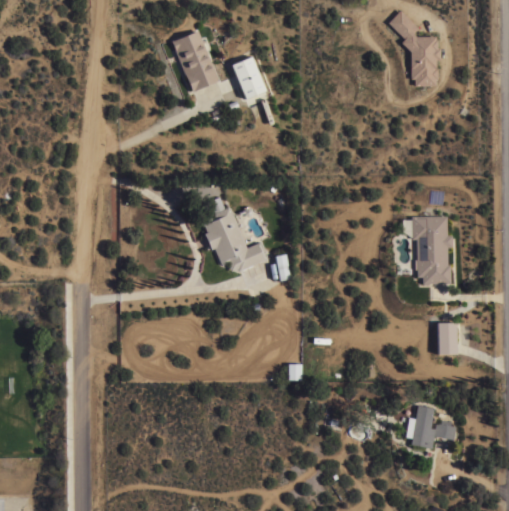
[(437,36),(437,39),(438,39),(438,48),(441,48),(442,60),(437,60),(437,68),(439,68),(439,79),(437,80),(437,86),(415,86),(415,79),(411,79),(411,52),(402,42),(405,39),(389,23),(401,10),(420,28),(414,34),(417,36),(437,36)]
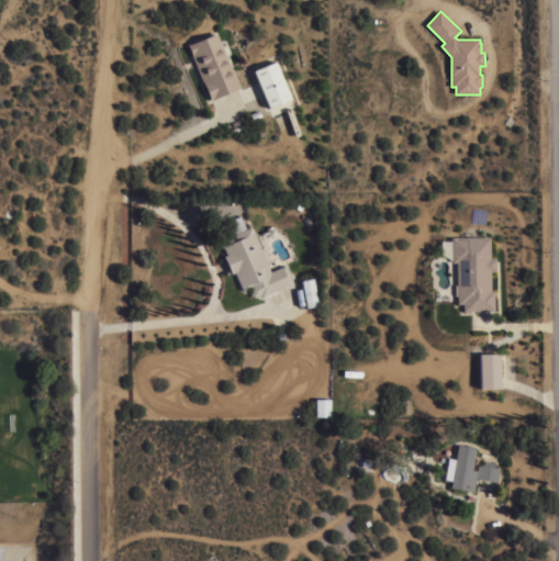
[(241,88),(212,100),(189,45),(219,33),(241,88)]
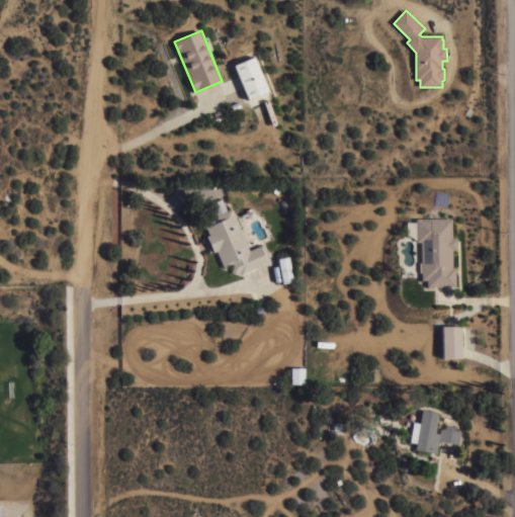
[(235,66),(256,58),(270,92),(249,101),(235,66)]
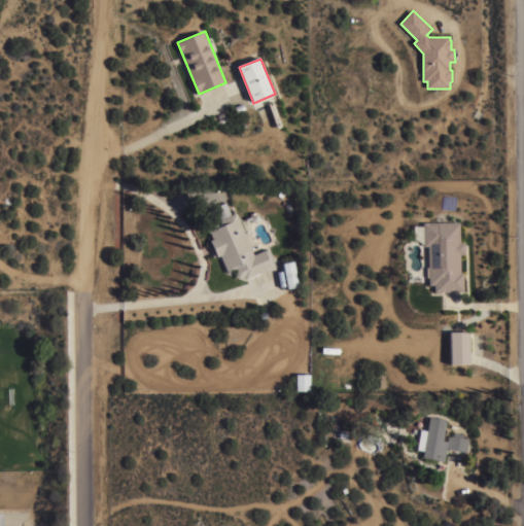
[(234,214),(238,215),(240,220),(241,220),(246,231),(244,232),(255,255),(269,249),(276,266),(247,279),(246,276),(239,279),(236,271),(229,274),(221,255),(218,256),(211,241),(214,239),(208,225),(211,224),(206,212),(226,203),(232,215),(234,214)]
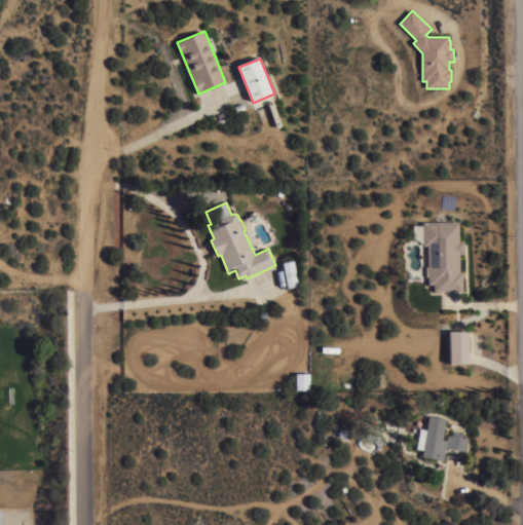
[(460,222),(460,241),(465,241),(465,254),(461,254),(461,272),(463,272),(464,291),(435,292),(435,285),(430,285),(428,246),(423,246),(423,222),(460,222)]
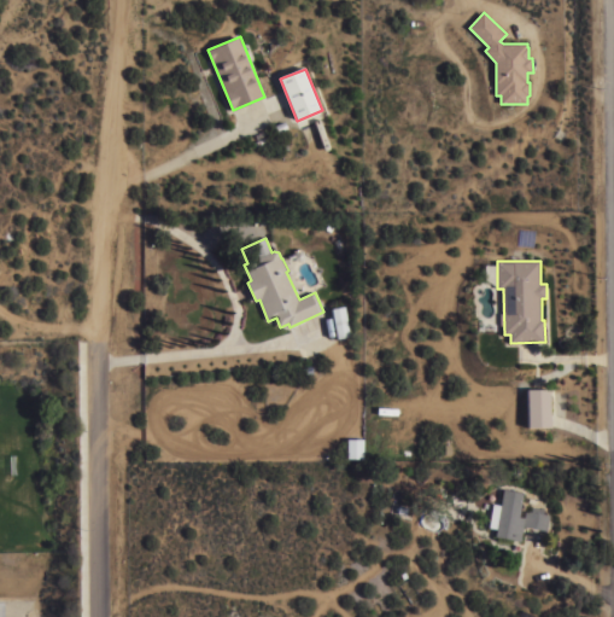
[(351,337),(338,339),(333,309),(346,307),(351,337)]
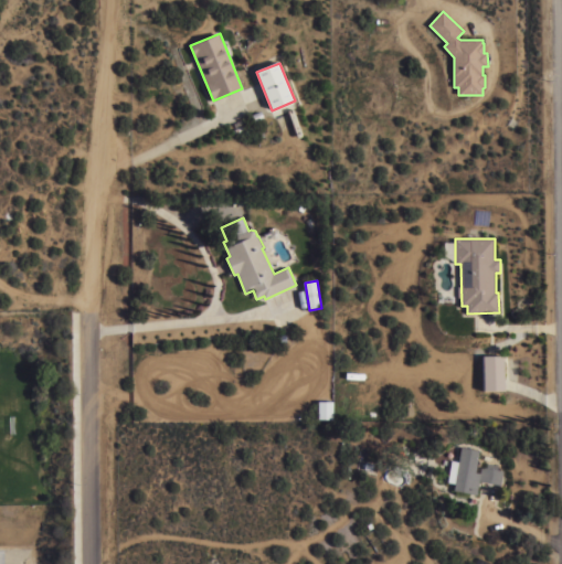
[(505,391),(484,391),(484,357),(505,357),(505,391)]
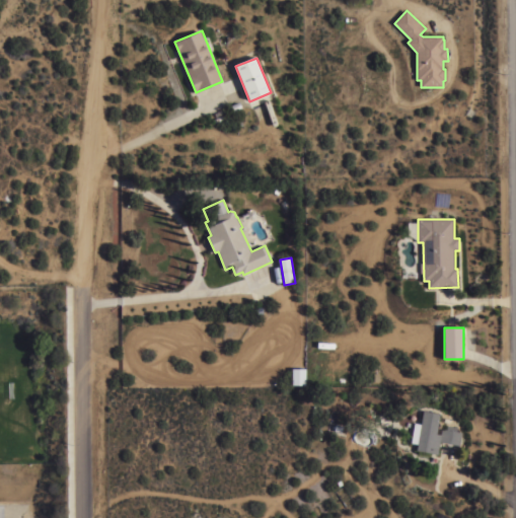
[(306,385),(293,385),(293,369),(306,369),(306,385)]
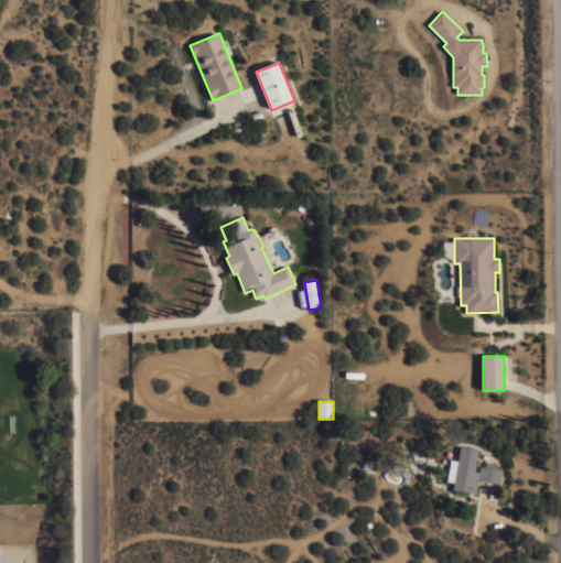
[(479,480),(477,494),(470,493),(468,495),(456,493),(456,490),(454,489),(455,483),(449,482),(452,459),(460,461),(462,446),(479,450),(475,472),(481,473),(482,466),(505,471),(504,477),(503,477),(502,485),(479,480)]
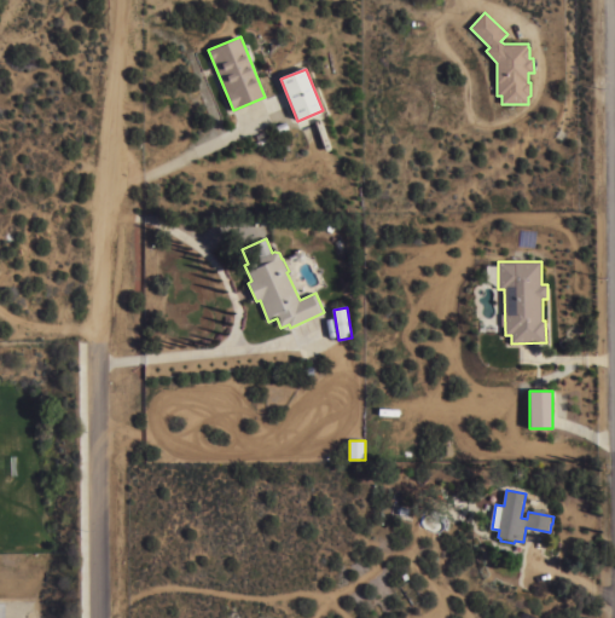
All buildings are outlined.
